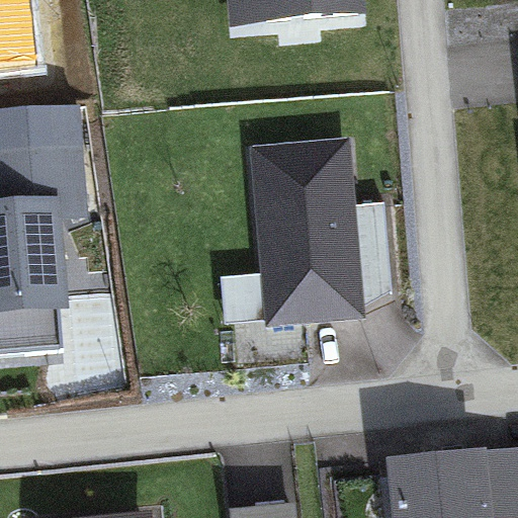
[(0,0),(0,63),(34,60),(27,0),(0,0)]
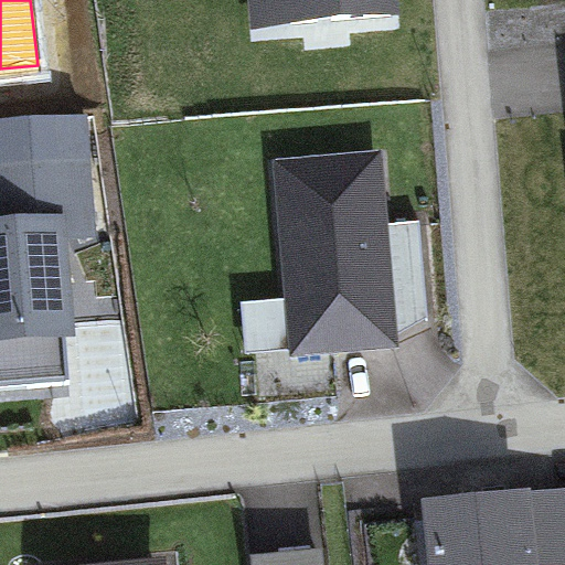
[(247,0),(249,24),(397,14),(395,0),(247,0)]
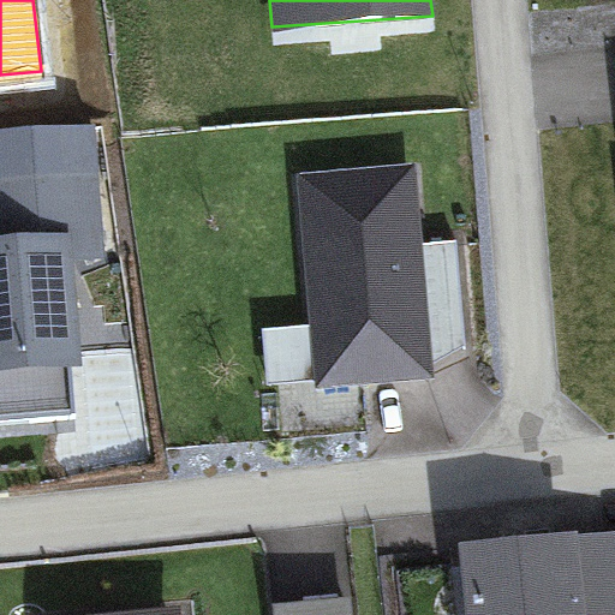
[(0,238),(0,419),(76,415),(72,370),(82,369),(73,260),(99,258),(90,131),(0,137),(0,177),(4,177),(9,238),(0,238)]
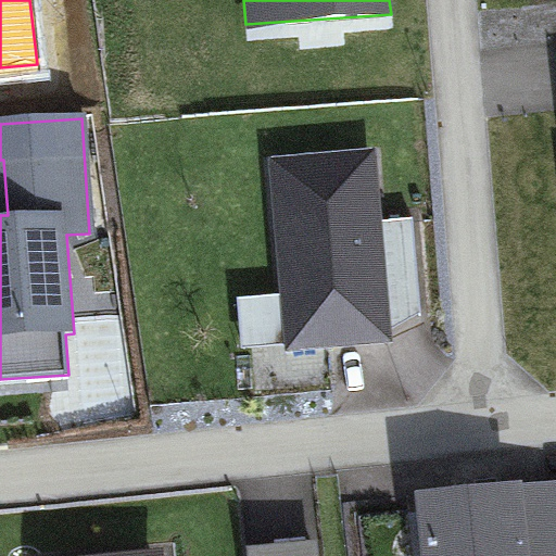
[(375,150),(268,158),(279,294),(238,298),(241,344),(281,341),(282,349),(390,340),(418,315),(411,217),(380,220),(375,150)]
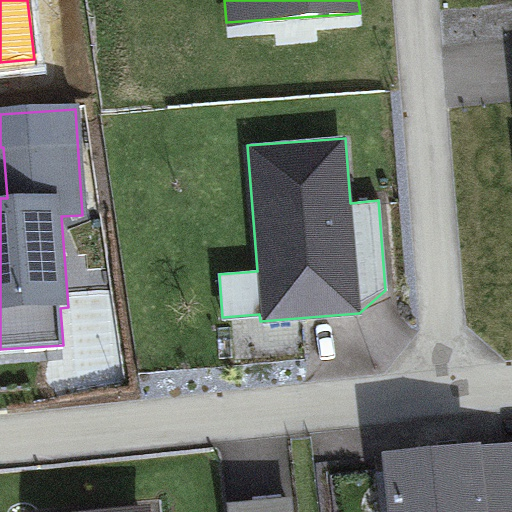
[(511,511),(511,442),(381,452),(386,511),(511,511)]
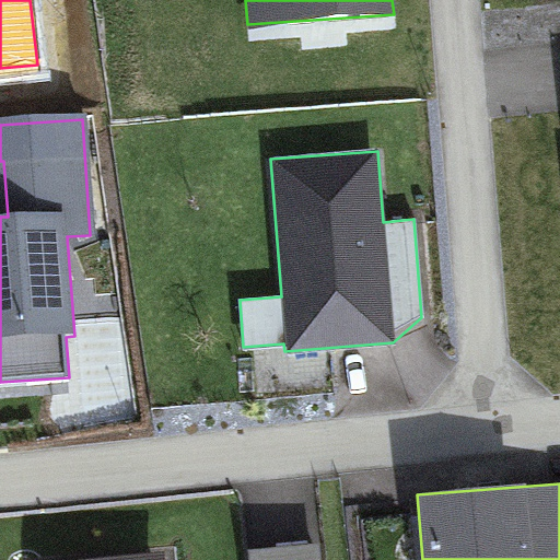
[(247,549),(248,559),(319,559),(318,544),(247,549)]
